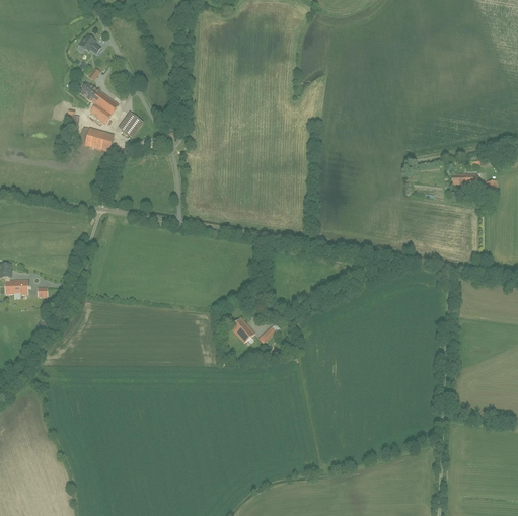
[(102,46),(95,41),(96,40),(88,33),(80,45),(88,51),(90,48),(97,54),(102,46)]
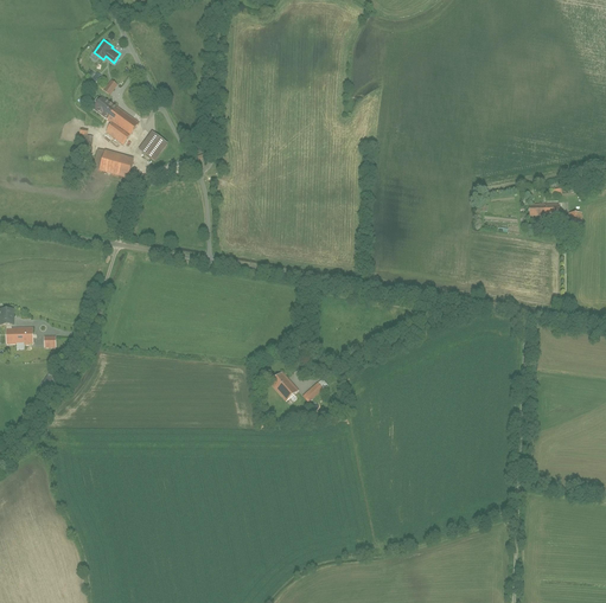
[(97,70),(91,77),(96,81),(102,74),(97,70)]
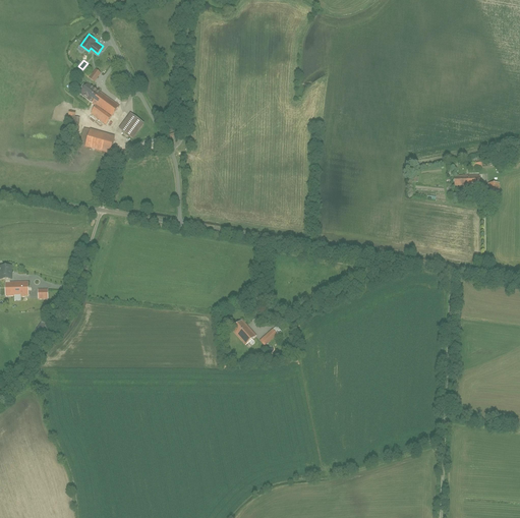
[(99,70),(94,67),(88,74),(92,78),(99,70)]
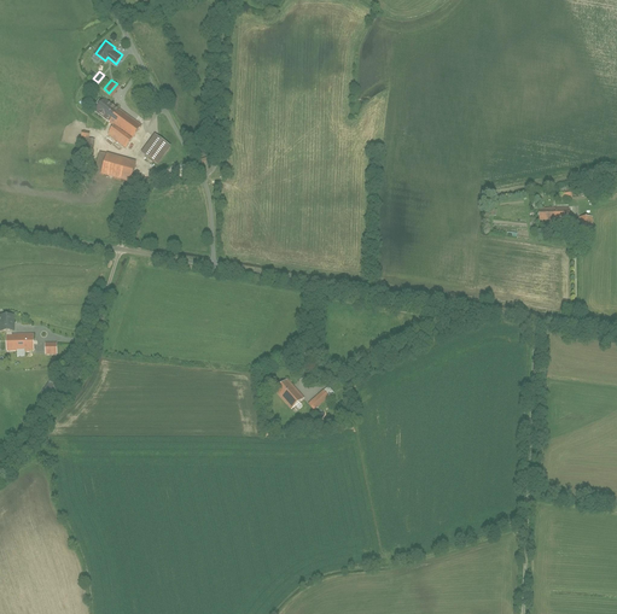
[(141,126),(104,97),(94,109),(110,122),(104,130),(124,147),(141,126)]
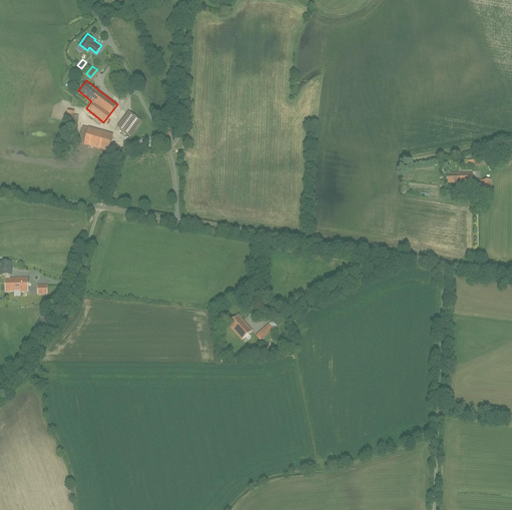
[(77,128),(77,108),(67,108),(67,128),(77,128)]
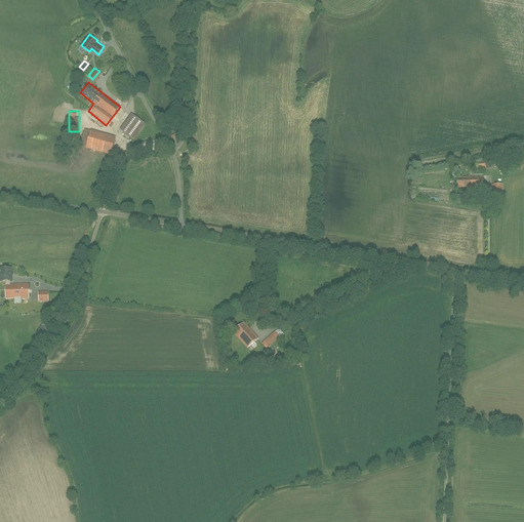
[(144,121),(130,111),(118,127),(131,136),(144,121)]
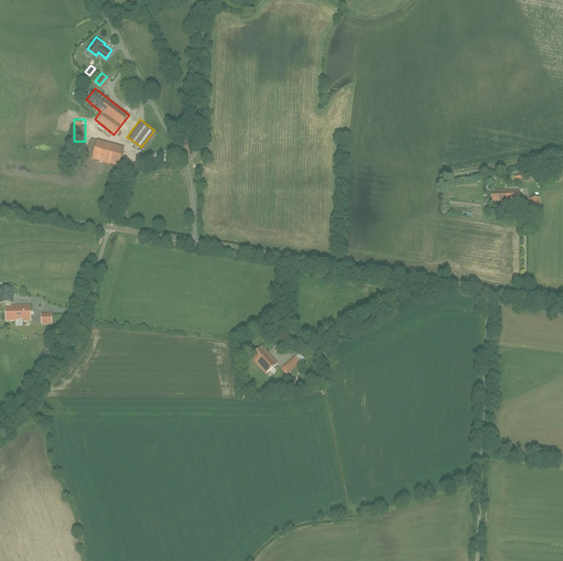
[(122,144),(89,136),(84,155),(117,163),(122,144)]
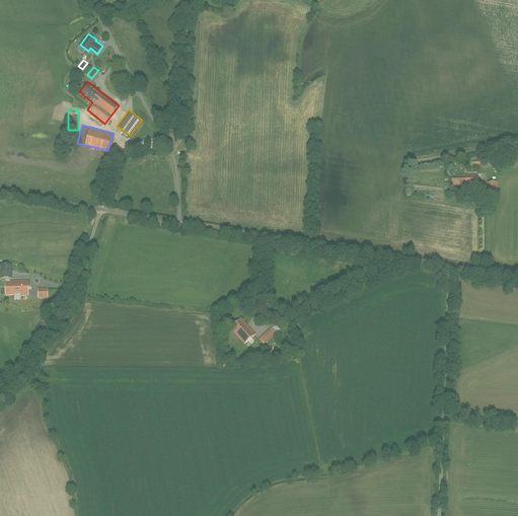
[(476,171),(451,172),(451,183),(477,181),(476,171)]
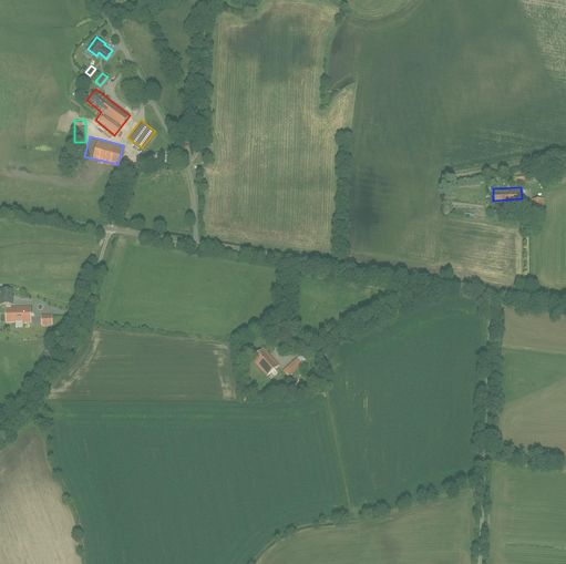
[(542,196),(531,196),(531,214),(542,214),(542,196)]
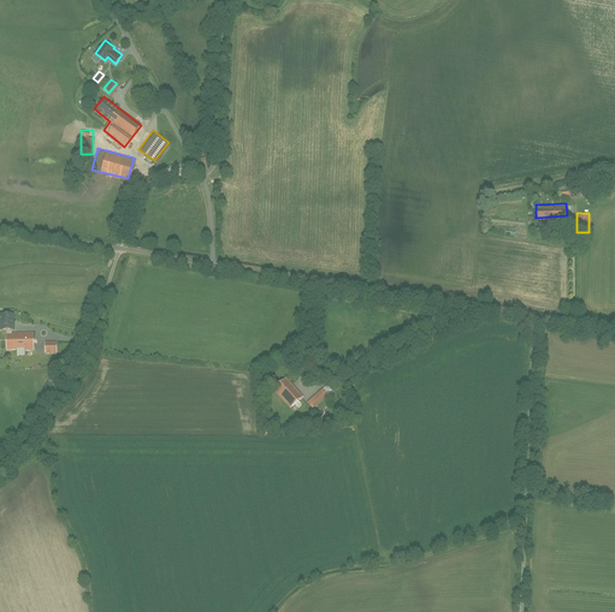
[(0,328),(5,328),(5,346),(33,346),(33,332),(16,332),(16,313),(0,312),(0,328)]
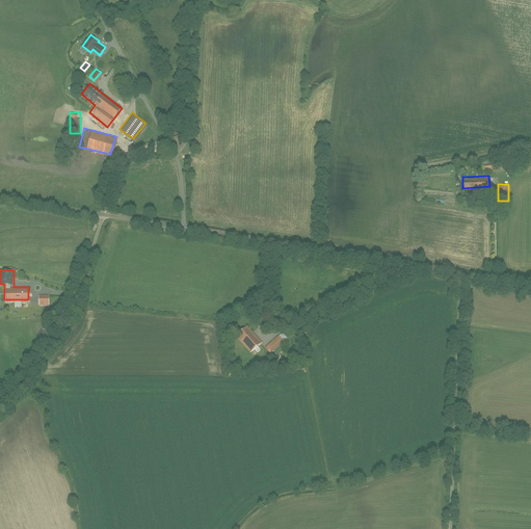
[(49,292),(38,292),(38,303),(52,303),(52,296),(49,296),(49,292)]
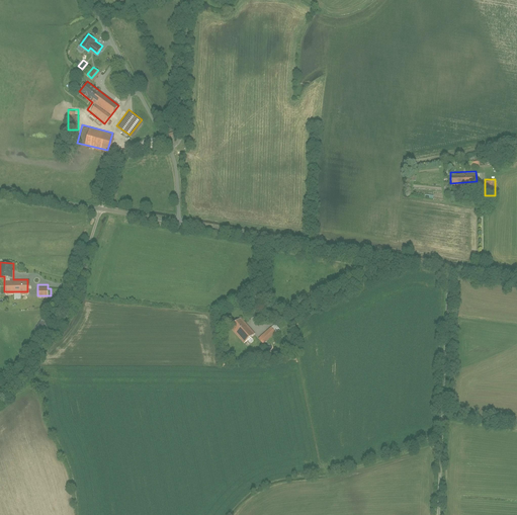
[(42,316),(33,327),(39,331),(42,326),(45,327),(50,322),(42,316)]
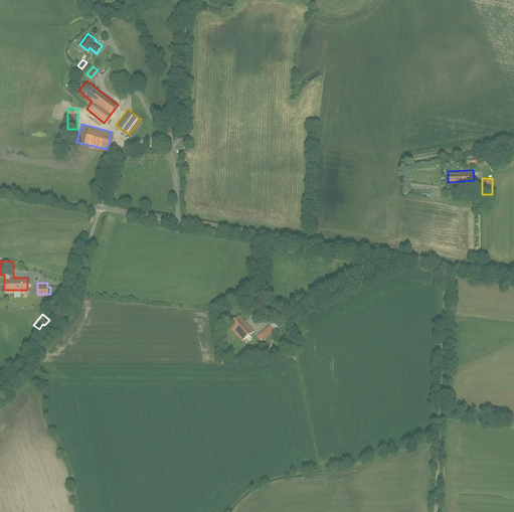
[(237,315),(228,323),(244,339),(253,331),(237,315)]
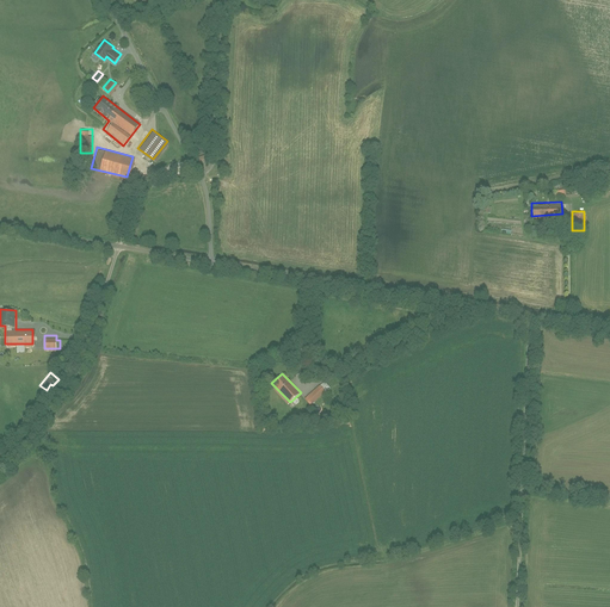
[(322,389),(318,383),(303,396),(309,402),(322,389)]
